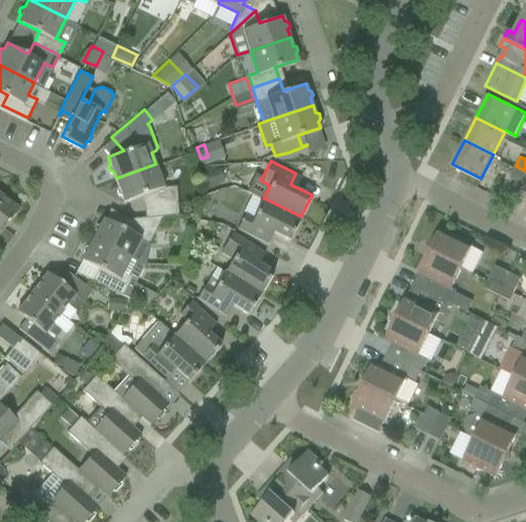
[(121,194),(125,201),(164,185),(155,164),(116,178),(118,185),(116,188),(118,193),(121,194)]
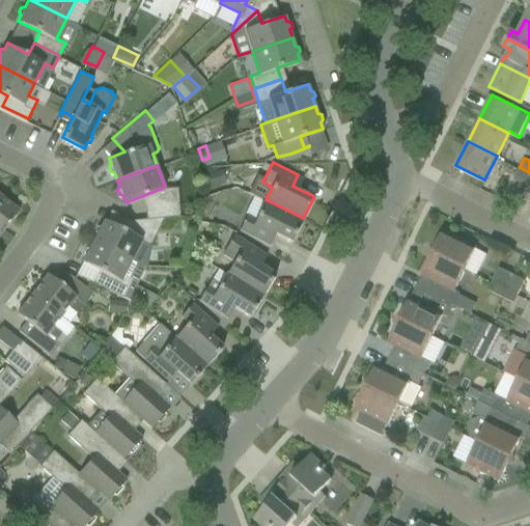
[(217,167),(204,170),(205,171),(208,184),(220,182),(217,168),(217,167)]
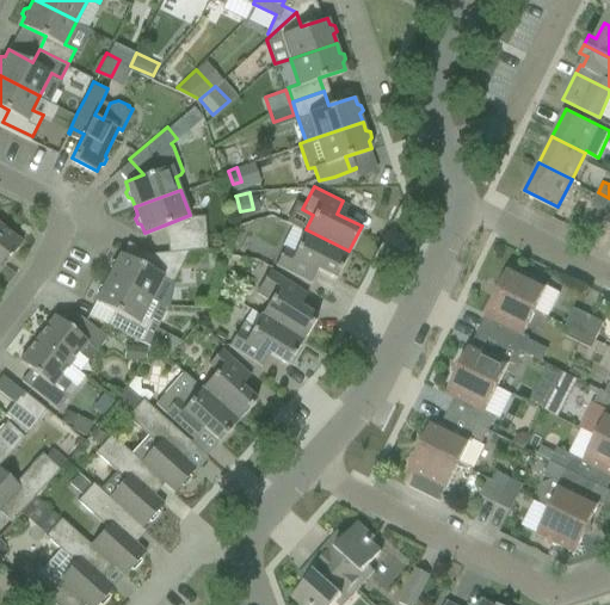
[(593,202),(604,208),(609,198),(598,192),(593,202)]
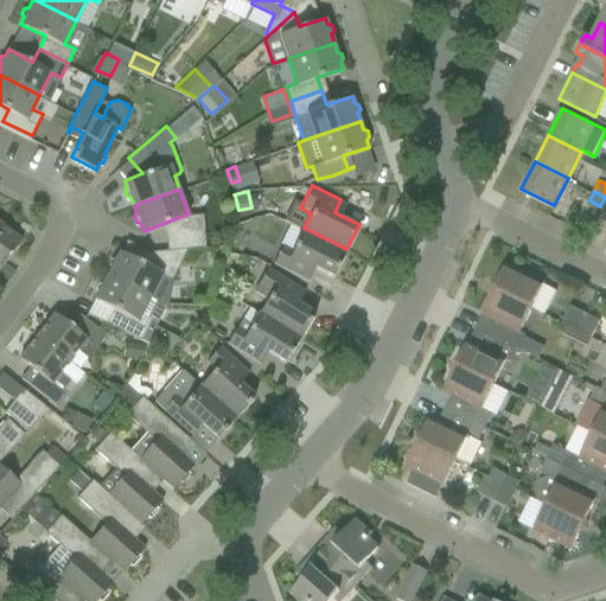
[(0,267),(23,240),(0,222),(0,267)]
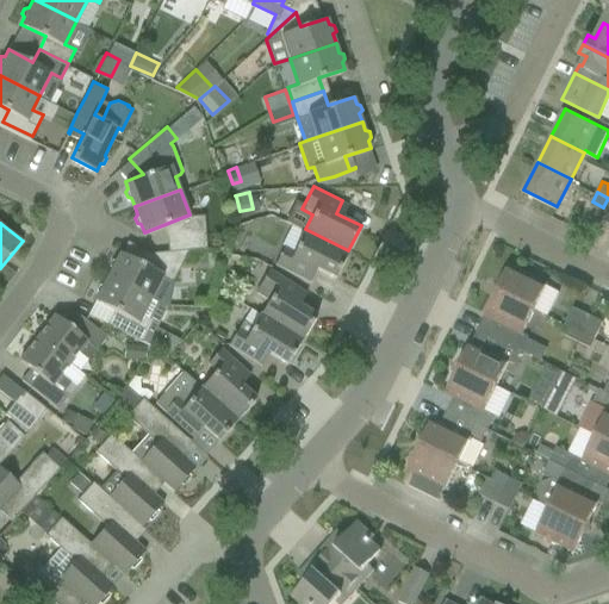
[(284,266),(310,279),(317,266),(336,275),(348,250),(305,229),(294,249),(285,244),(275,261),(284,266)]
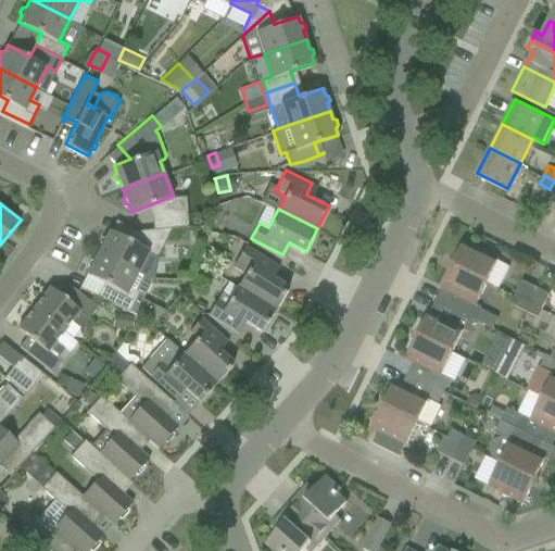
[(188,211),(159,214),(160,227),(172,226),(189,225),(189,224),(188,211)]
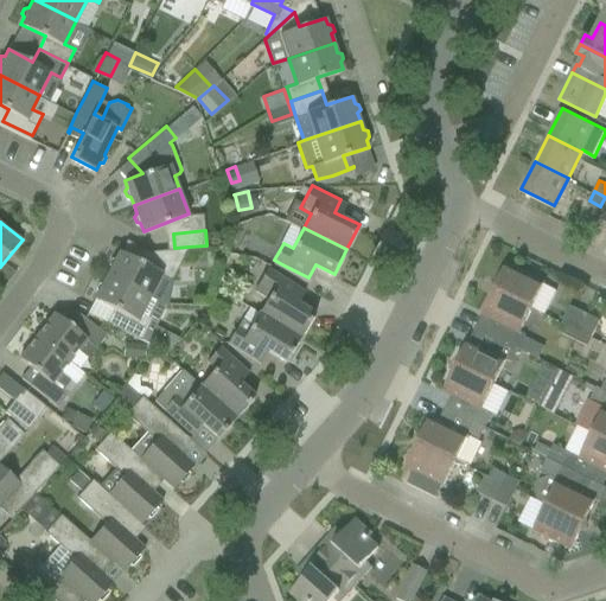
[(112,266),(107,274),(151,295),(163,274),(172,277),(187,247),(174,248),(150,251),(144,262),(120,250),(116,256),(112,257),(109,262),(112,266)]
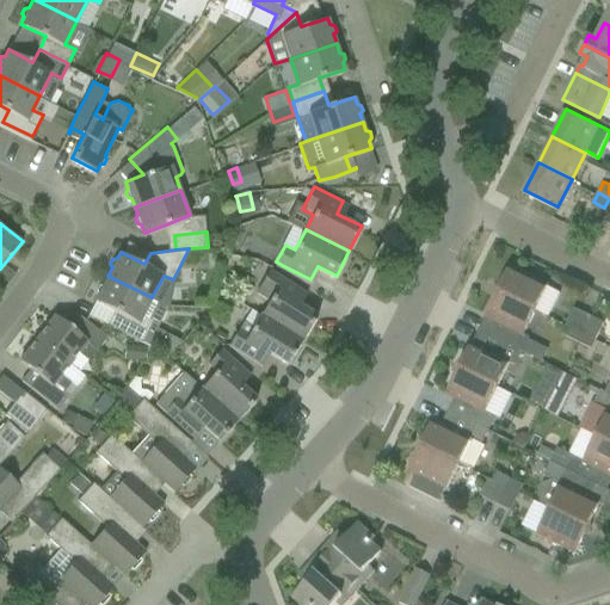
[(498,288),(537,307),(549,281),(511,261),(498,288)]
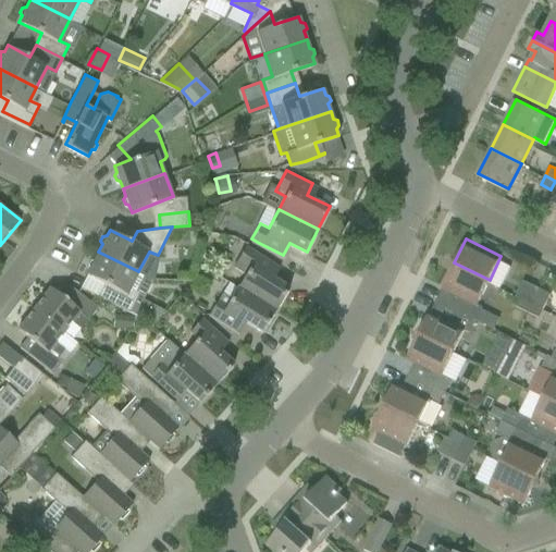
[(238,285),(276,308),(289,287),(273,277),(280,266),(257,250),(250,247),(246,244),(234,265),(246,272),(238,285)]
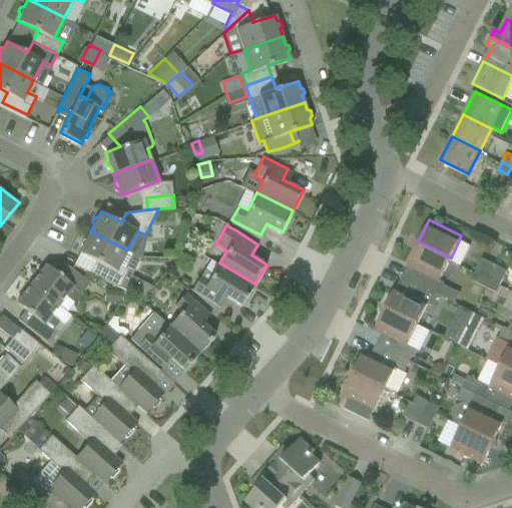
[(108,280),(119,285),(128,268),(134,271),(141,255),(135,254),(127,249),(90,231),(87,237),(84,238),(82,242),(83,245),(80,251),(101,263),(96,273),(90,270),(90,271),(108,280)]
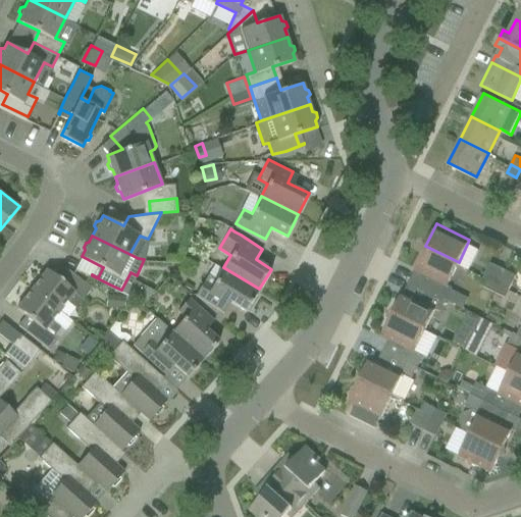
[(425,246),(415,267),(421,271),(416,281),(447,297),(448,296),(452,287),(453,285),(448,282),(459,262),(425,246)]
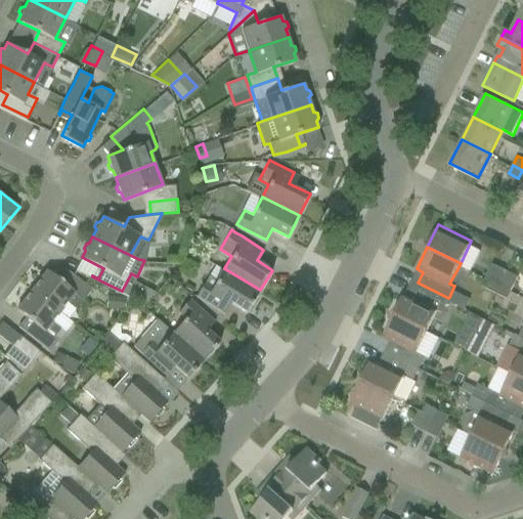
[(486,285),(497,291),(503,279),(508,268),(493,262),(485,276),(489,278),(486,285)]
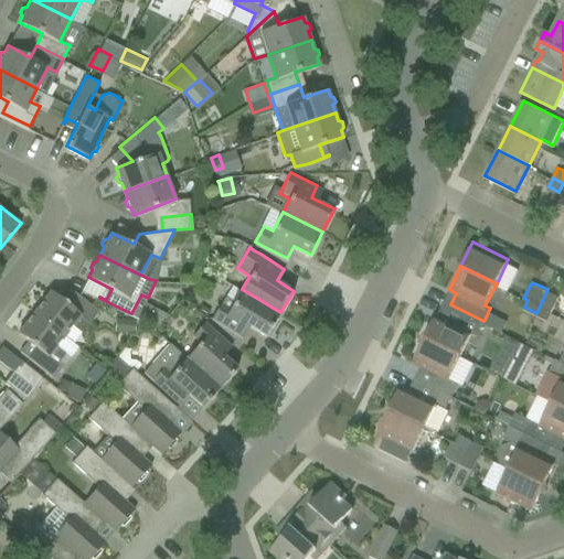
[(222,301),(212,316),(219,321),(237,332),(245,321),(249,324),(266,334),(280,312),(242,289),(235,300),(226,294),(222,301)]
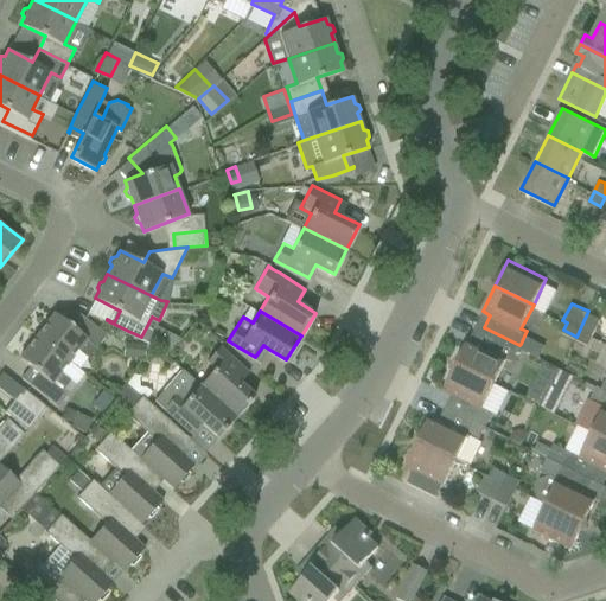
[(576,337),(588,343),(601,318),(588,311),(582,324),(576,337)]
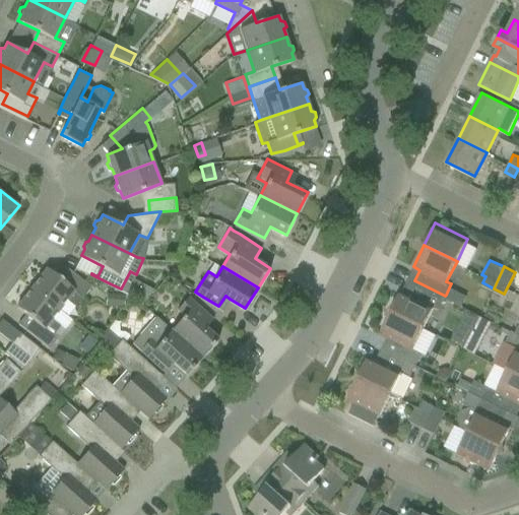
[(33,286),(60,308),(67,298),(75,305),(91,284),(86,280),(70,268),(62,278),(47,267),(33,286)]
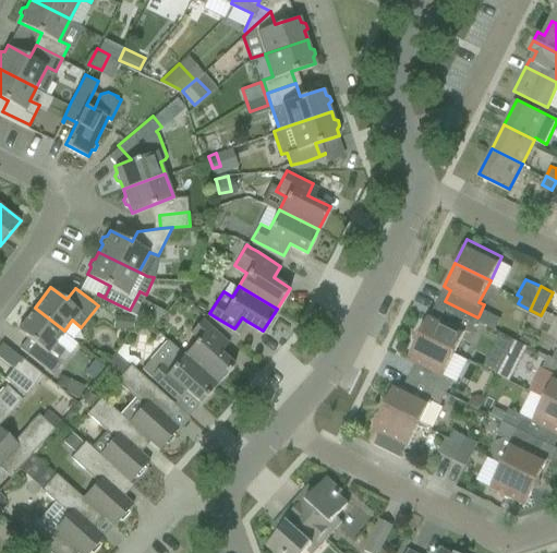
[(420,333),(455,350),(467,328),(471,331),(477,317),(445,301),(439,313),(432,310),(420,333)]
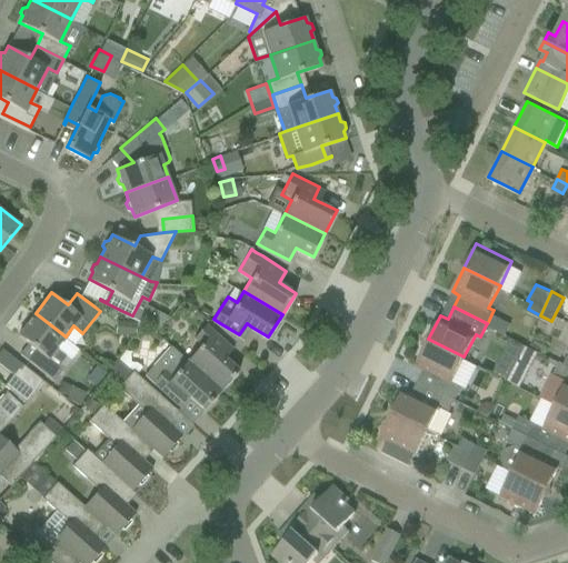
[(169,314),(156,308),(147,324),(157,330),(169,314)]
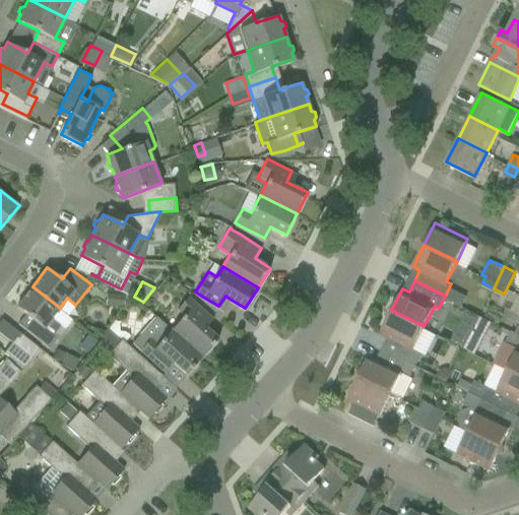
[(42,340),(50,346),(58,335),(72,318),(59,309),(60,308),(33,286),(17,306),(33,318),(25,327),(42,340)]
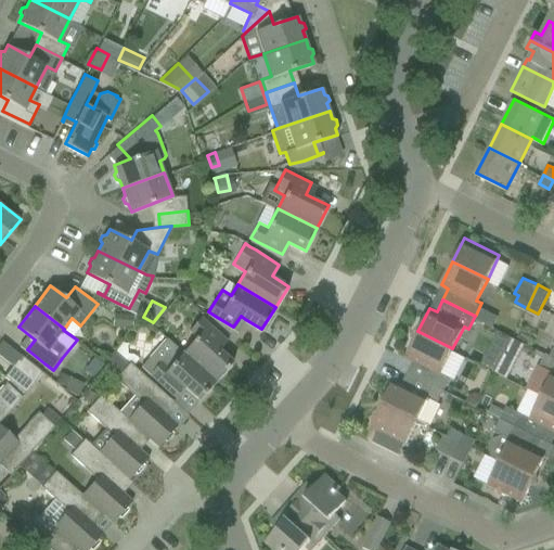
[(115,310),(113,324),(132,327),(133,312),(115,310)]
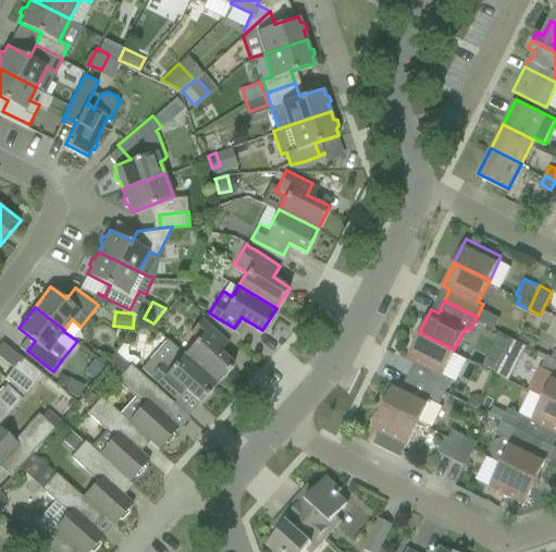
[(184,352),(218,382),(234,363),(220,350),(229,341),(208,322),(202,316),(190,329),(198,336),(184,352)]
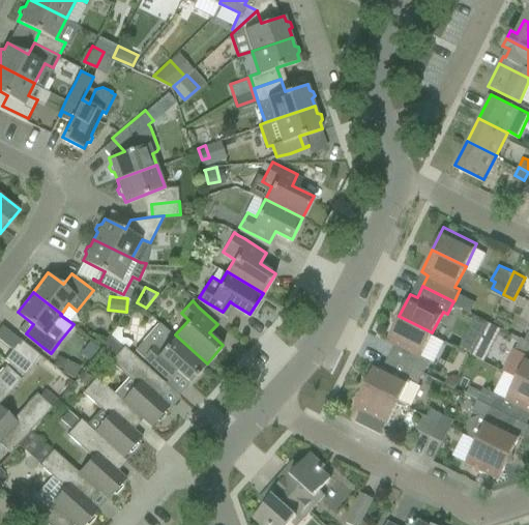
[(462,347),(480,353),(492,319),(472,313),(462,347)]
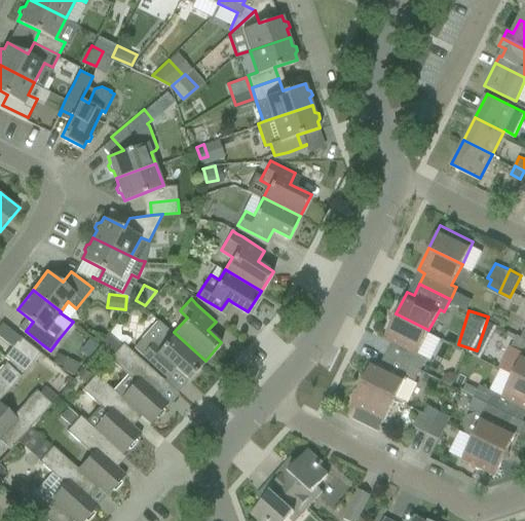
[(386,350),(421,367),(427,356),(418,351),(428,330),(396,313),(384,336),(392,339),(386,350)]
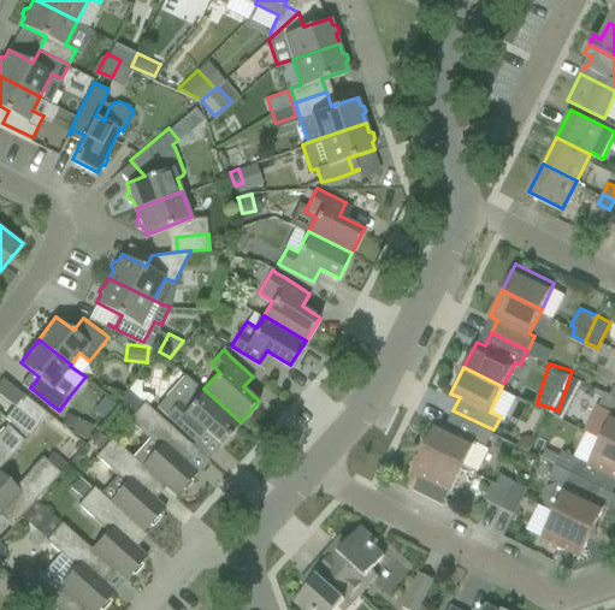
[(201,425),(222,443),(241,422),(203,389),(185,373),(158,404),(173,419),(191,436),(201,425)]
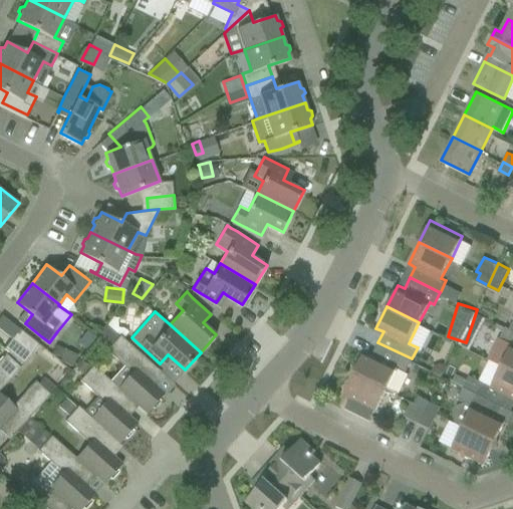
[(12,337),(32,352),(39,342),(20,326),(12,337)]
